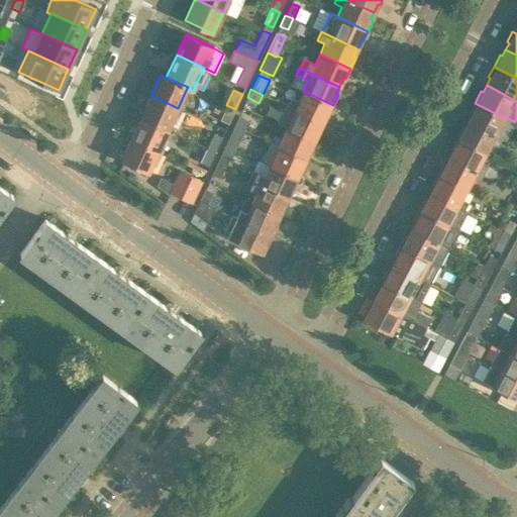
[(291,98),(287,106),(322,122),(326,115),(328,115),(333,105),(303,91),(298,101),(291,98)]
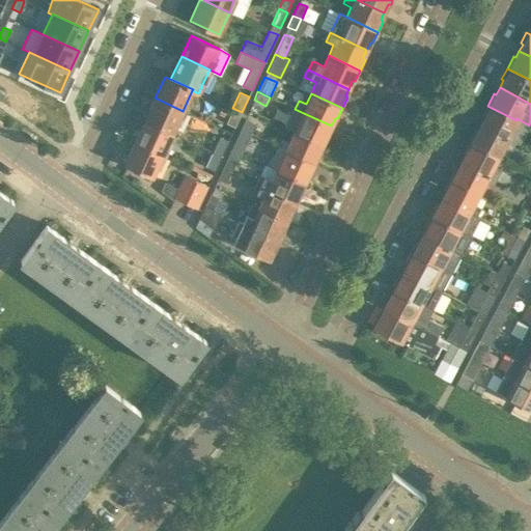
[(155,98),(144,120),(172,133),(183,111),(155,98)]
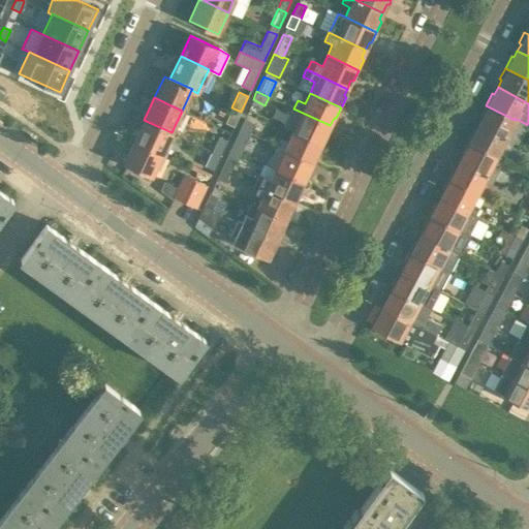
[(481,117),(478,124),(511,142),(517,144),(527,125),(526,124),(515,118),(515,120),(486,105),(479,116),(481,117)]
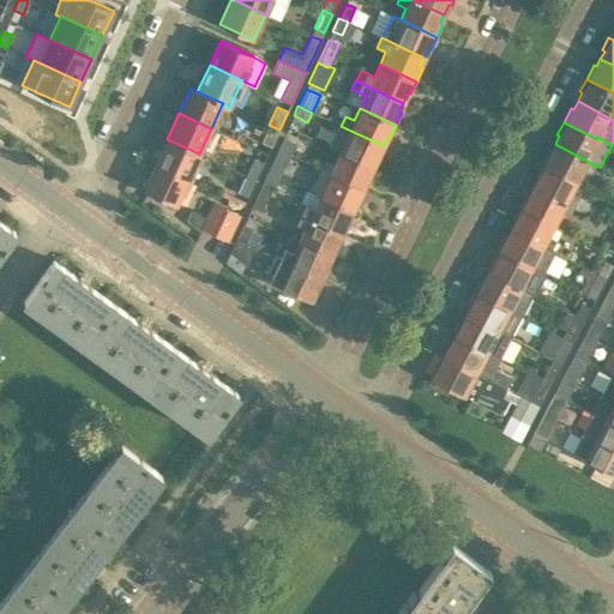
[(257,125),(252,133),(262,138),(265,130),(257,125)]
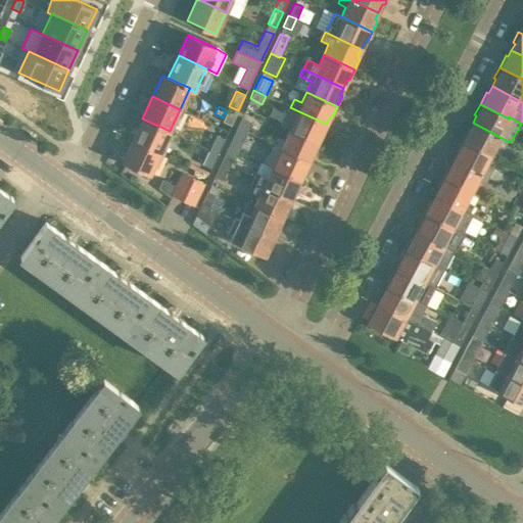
[(231,125),(238,110),(229,106),(223,122),(231,125)]
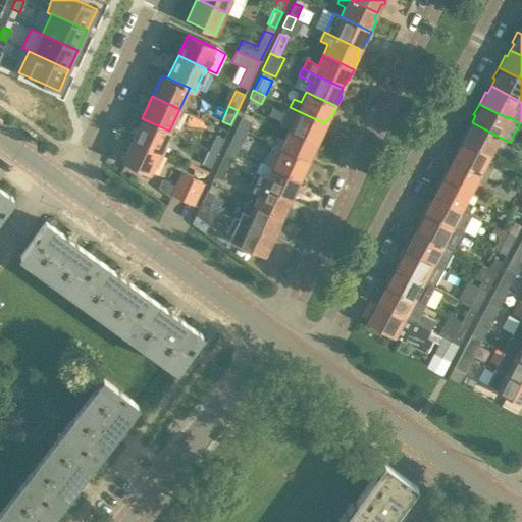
[(289,106),(279,125),(289,128),(319,143),(324,133),(322,131),(325,123),(290,107),(289,106)]
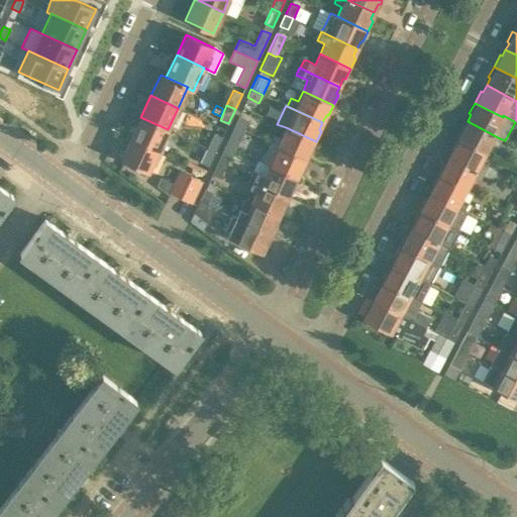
[(238,114),(233,126),(243,130),(248,119),(238,114)]
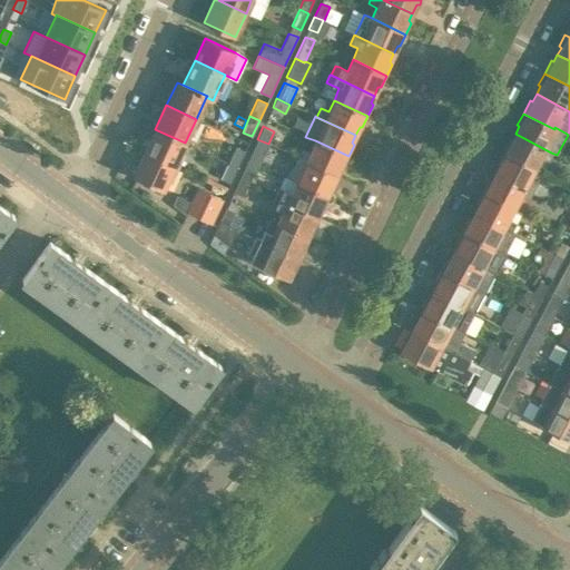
[(155,129),(144,154),(174,167),(185,143),(155,129)]
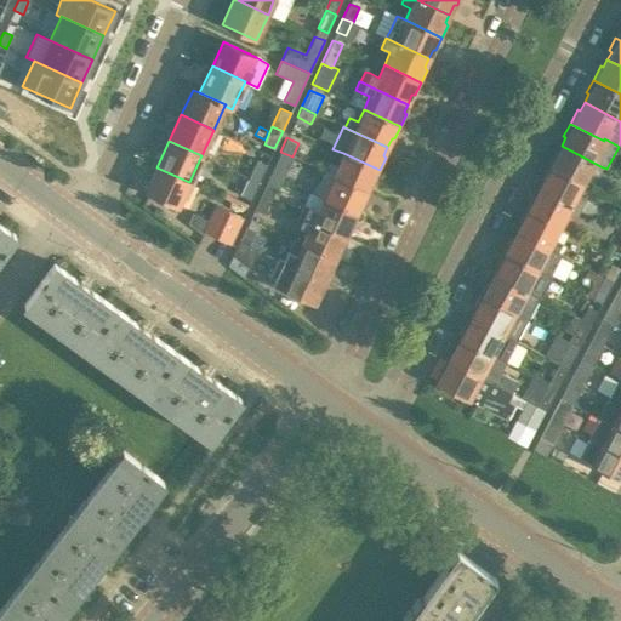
[(554,152),(547,165),(581,183),(588,171),(597,175),(600,166),(562,146),(558,153),(554,152)]
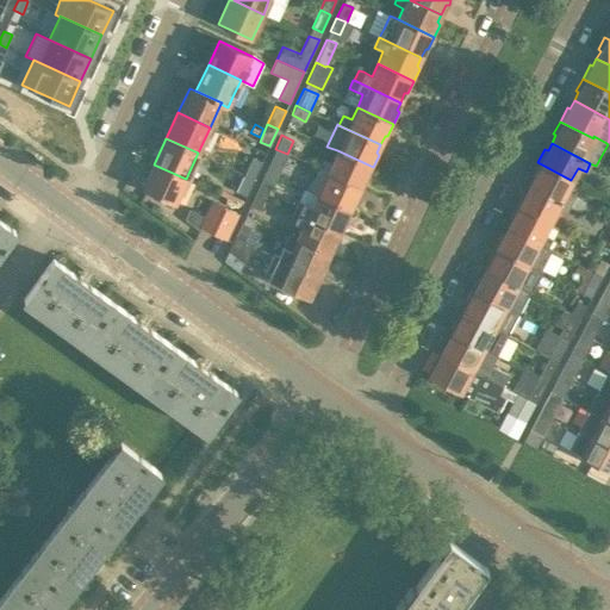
[(275,149),(268,163),(280,168),(287,154),(275,149)]
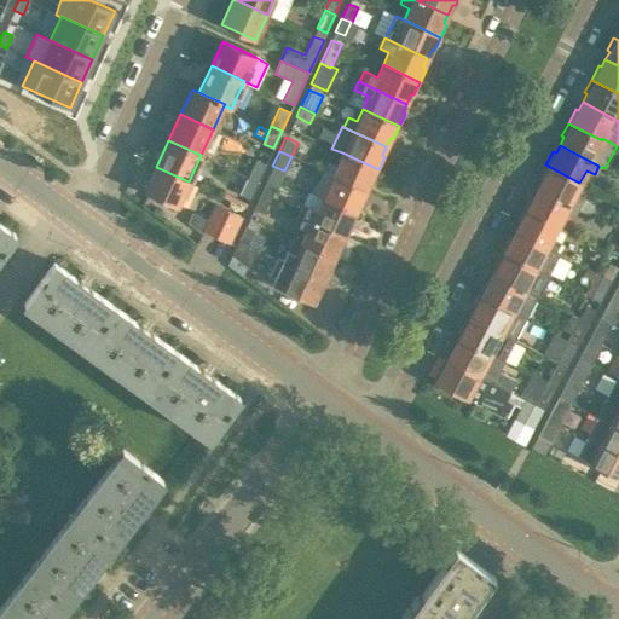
[(328,161),(323,171),(365,191),(370,183),(372,181),(379,169),(342,152),(336,166),(328,161)]
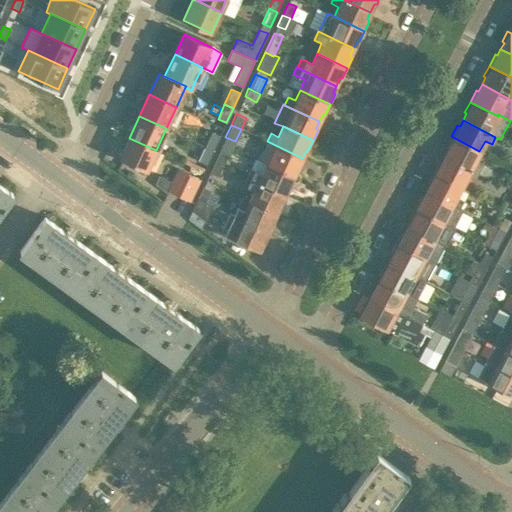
[(205,146),(213,150),(220,135),(212,131),(205,146)]
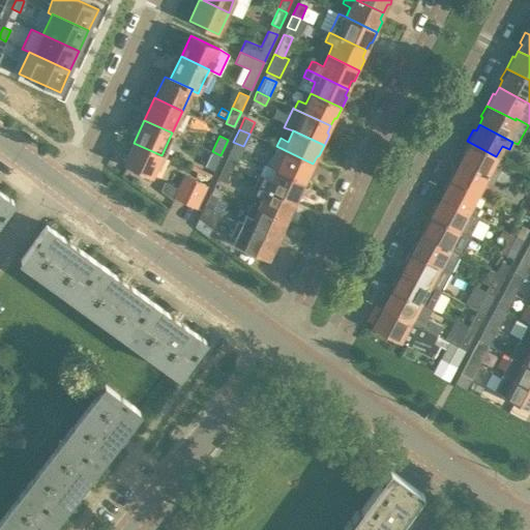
[(464,152),(460,160),(494,178),(503,183),(507,175),(498,170),(491,167),(496,156),(467,141),(462,151),(464,152)]
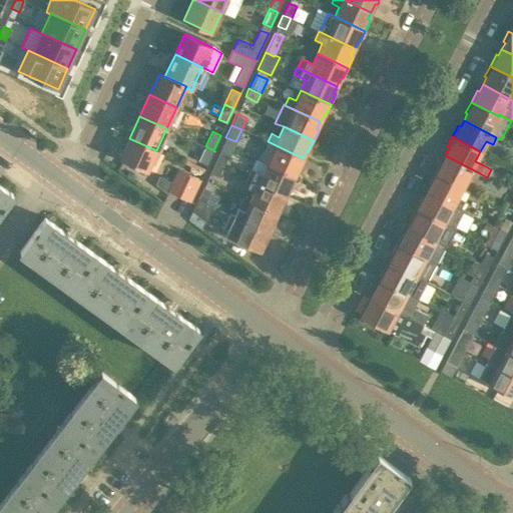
[(129,138),(119,159),(146,171),(156,150),(129,138)]
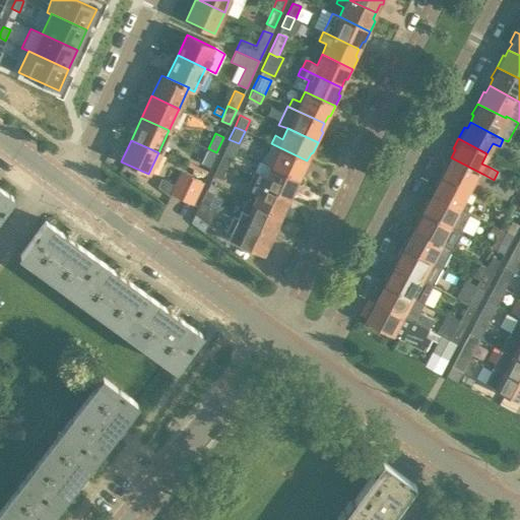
[(271,143),(267,151),(275,154),(269,166),(301,180),(305,170),(304,168),(307,160),(271,143)]
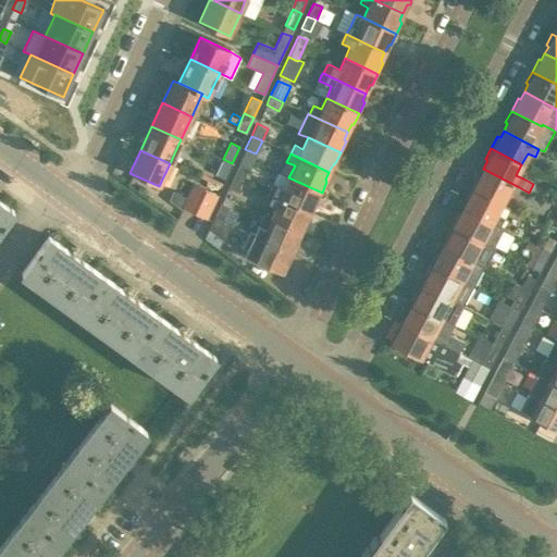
[(224,180),(232,163),(223,159),(215,175),(224,180)]
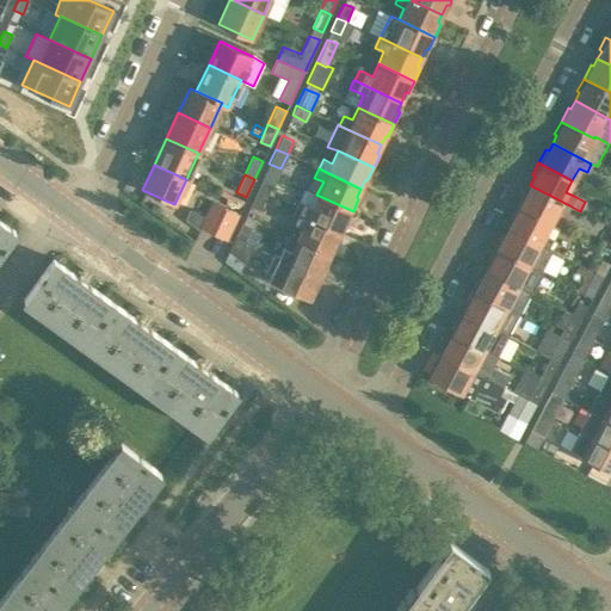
[(263,179),(257,193),(266,197),(272,184),(263,179)]
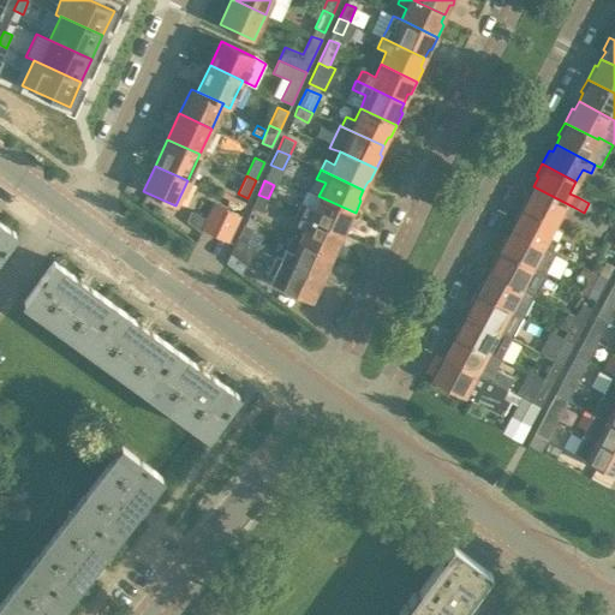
[(526,193),(519,207),(553,225),(560,213),(567,218),(573,207),(533,186),(529,195),(526,193)]
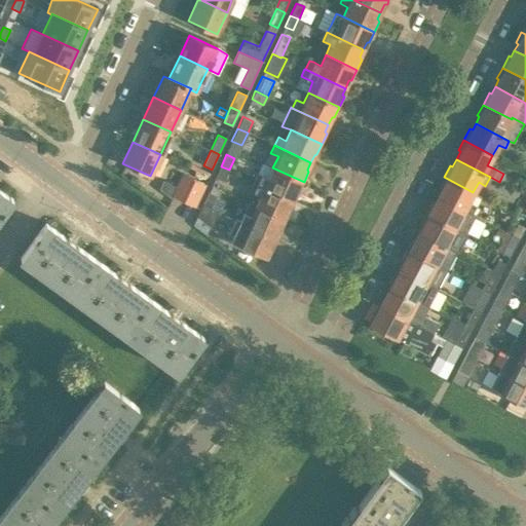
[(224,182),(229,170),(221,166),(215,178),(224,182)]
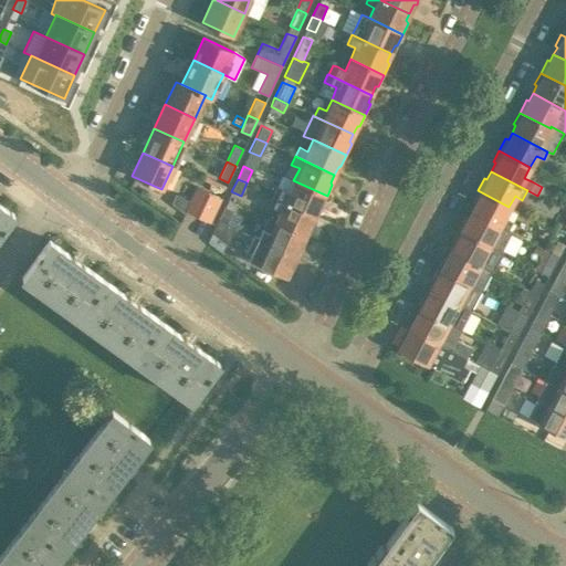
[(276,186),(272,195),(315,215),(318,208),(322,207),(327,196),(293,180),(289,191),(276,186)]
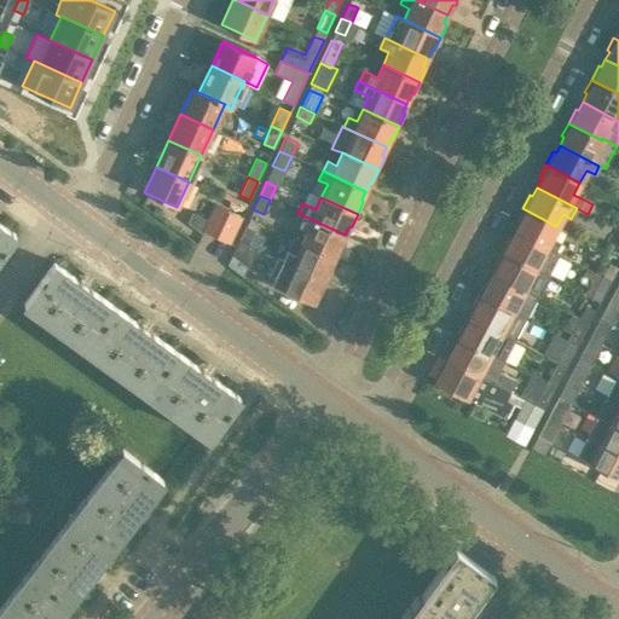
[(218,238),(229,210),(214,204),(207,219),(209,220),(203,231),(218,238)]
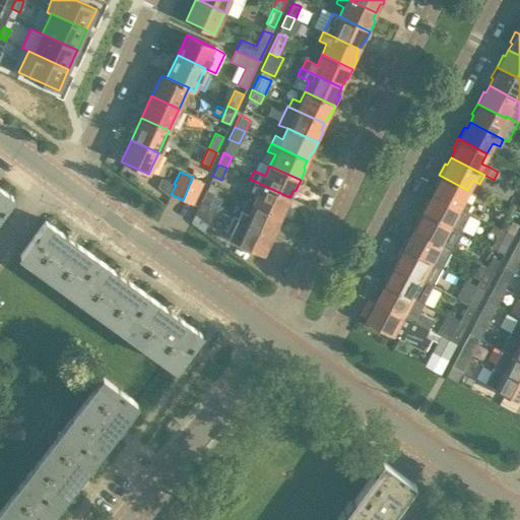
[(436,187),(433,193),(465,210),(469,203),(462,200),(467,190),(439,175),(434,186),(436,187)]
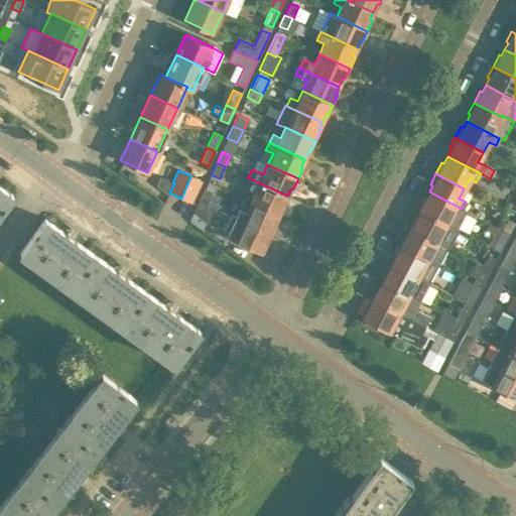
[(190,176),(181,199),(191,203),(202,181),(190,175),(190,176)]
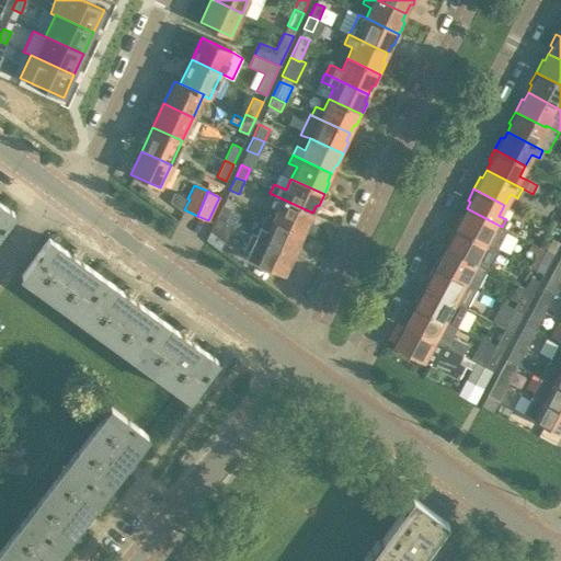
[(184,209),(190,199),(187,198),(173,192),(169,202),(183,210),(184,209)]
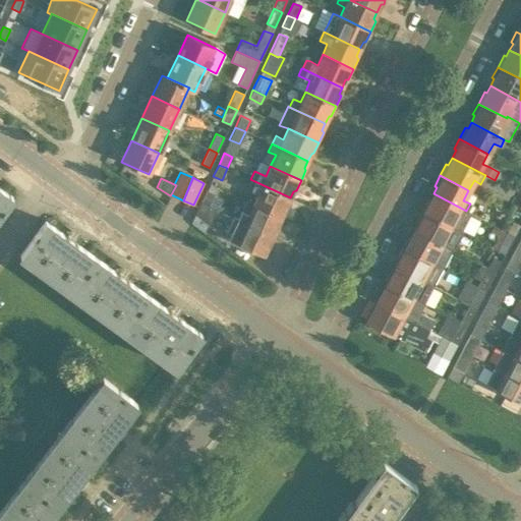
[(250,179),(247,186),(258,191),(252,204),(284,218),(288,208),(287,206),(290,197),(250,179)]
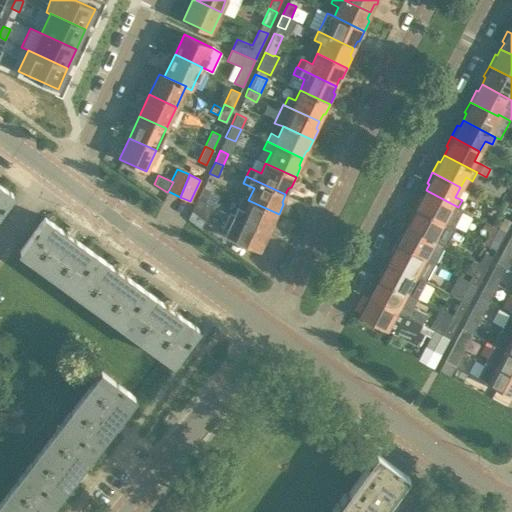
[(0,184),(0,206),(10,192),(0,184)]
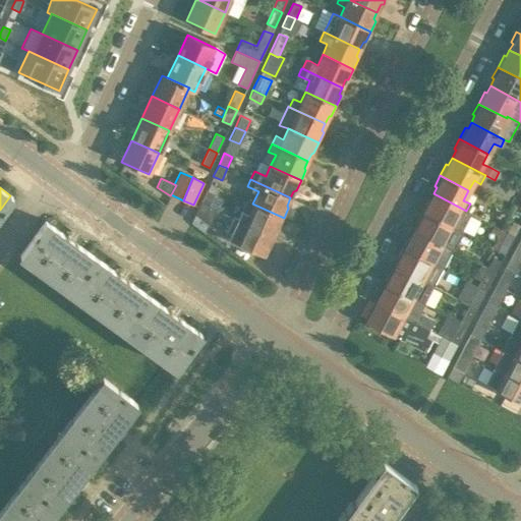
[(207,190),(200,201),(209,206),(210,205),(215,194),(207,190)]
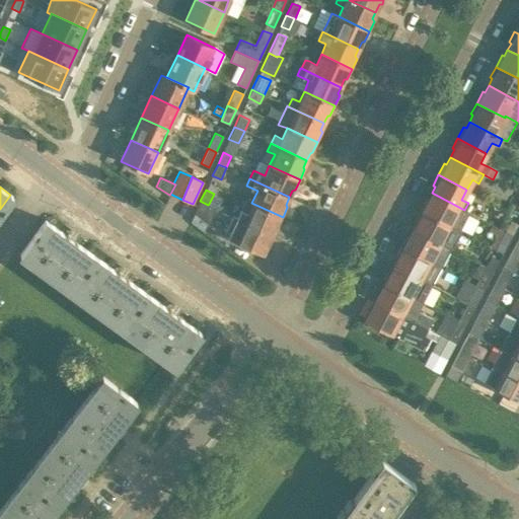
[(426,200),(420,210),(448,225),(455,228),(460,230),(469,213),(464,210),(432,193),(428,201),(426,200)]
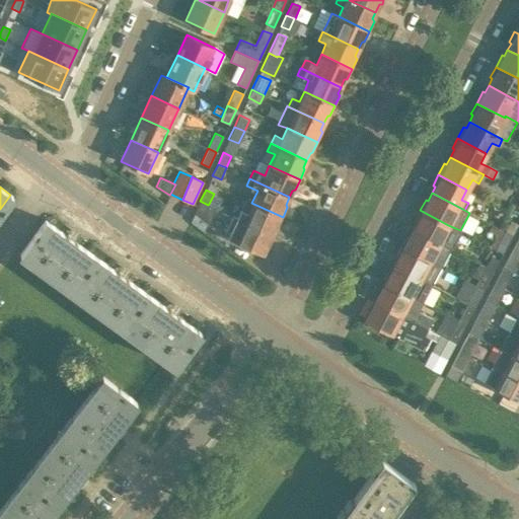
[(240,210),(236,218),(272,235),(275,228),(278,227),(283,217),(251,203),(244,200),(240,210)]
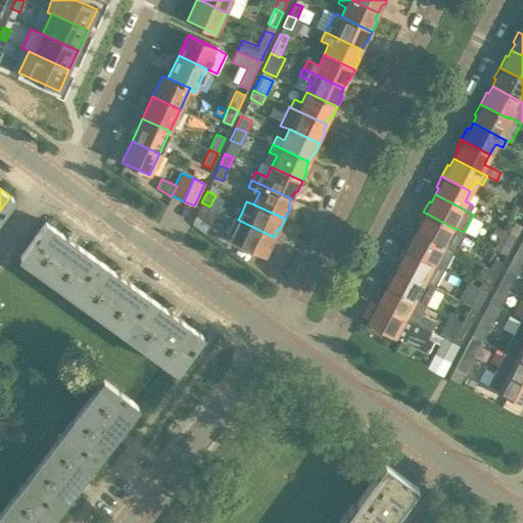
[(218,209),(214,207),(210,205),(209,206),(201,202),(192,225),(205,235),(205,233),(209,226),(210,226),(218,209)]
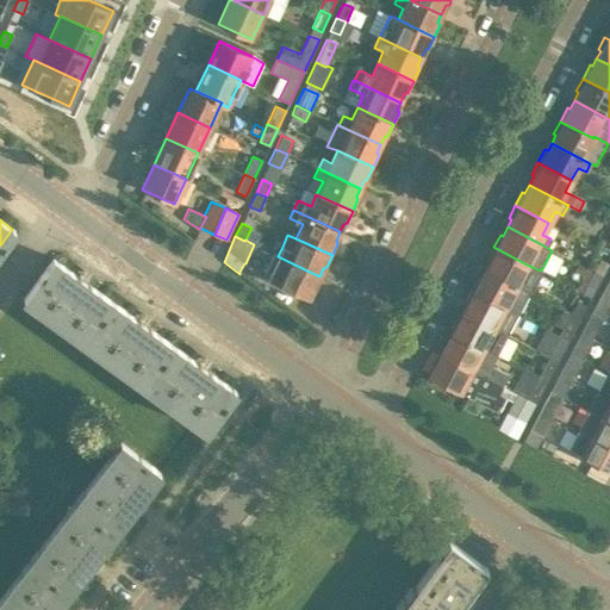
[(489,261),(485,268),(524,288),(530,292),(531,292),(542,273),(540,272),(535,268),(527,265),(493,247),(486,260),(489,261)]
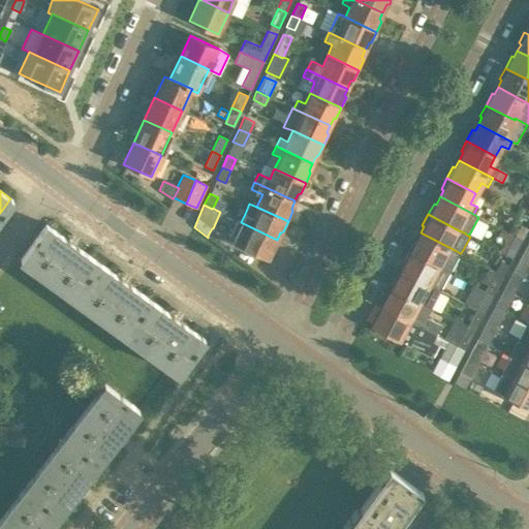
[(237,220),(228,240),(239,245),(268,258),(269,256),(272,256),(276,248),(274,245),(277,240),(241,222),(237,220)]
